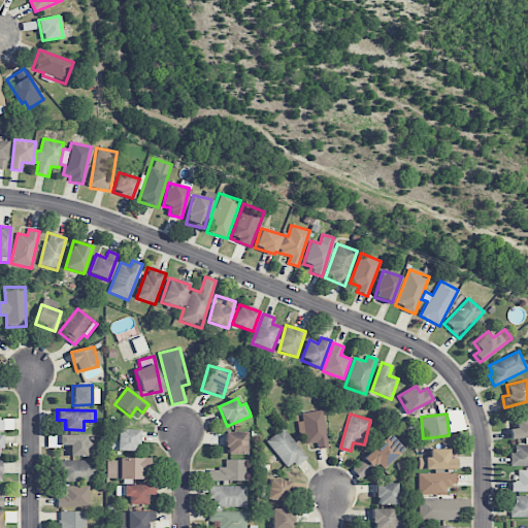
[(508,429),(509,438),(527,437),(527,417),(515,418),(516,429),(508,429)]
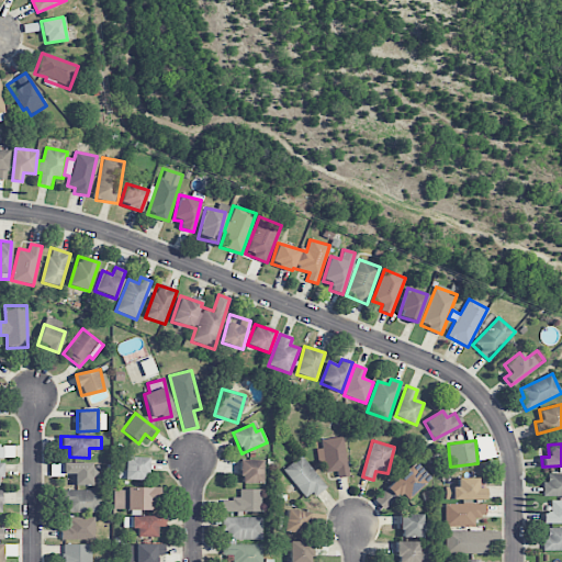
[(326,485),(301,456),(283,470),(307,499),(326,485)]
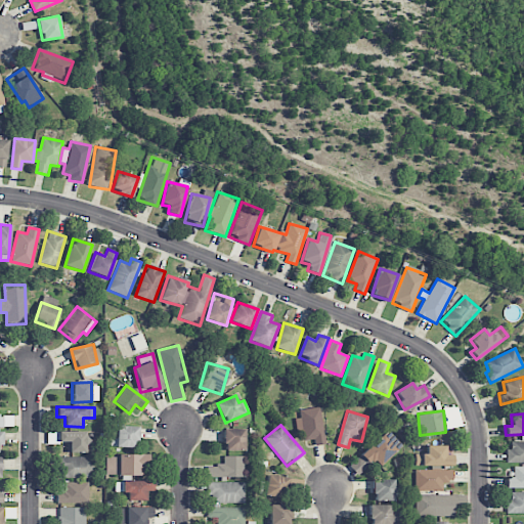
[(137,427),(117,426),(117,447),(137,448),(137,427)]
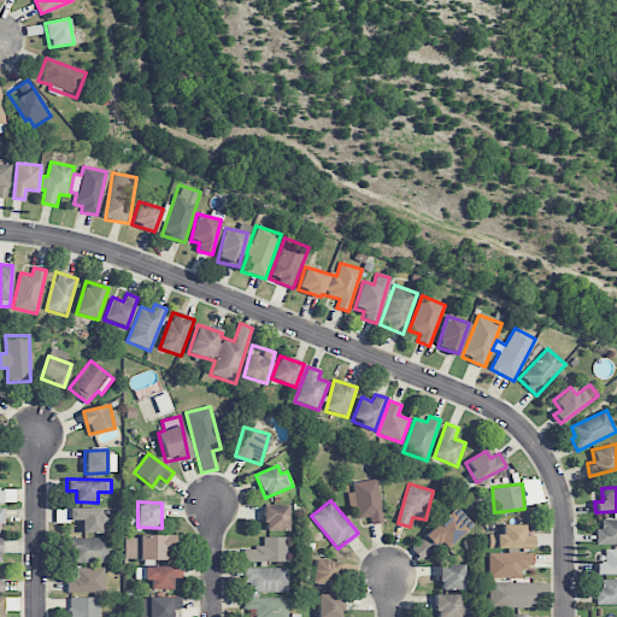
[(288,530),(288,505),(264,505),(264,530),(288,530)]
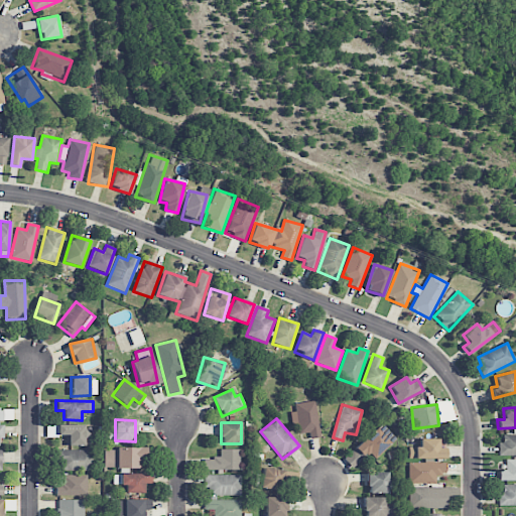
[(85,424),(57,425),(57,435),(67,435),(67,445),(91,445),(91,433),(85,434),(85,424)]
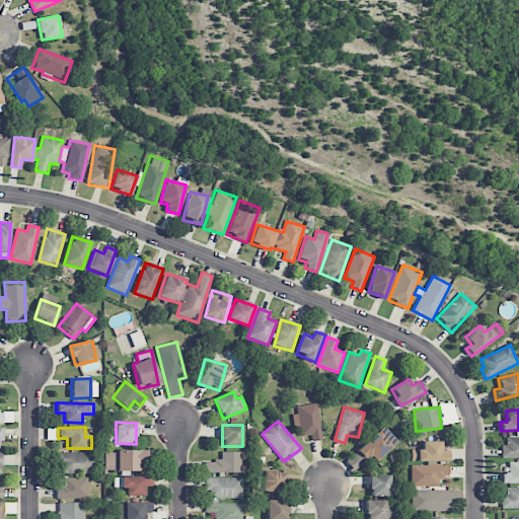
[(397,442),(383,427),(360,449),(374,463),(397,442)]
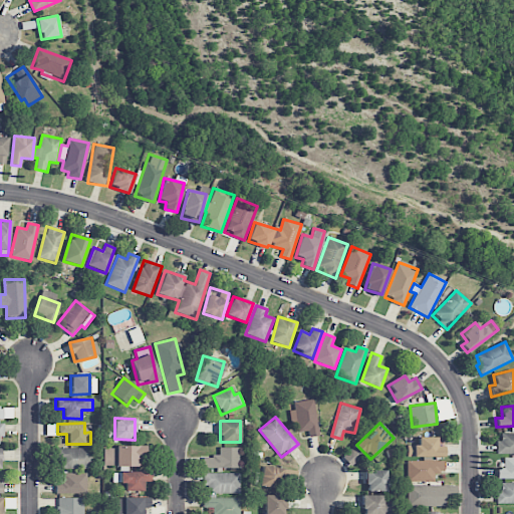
[(513,453),(513,433),(501,434),(501,441),(496,441),(496,454),(513,453)]
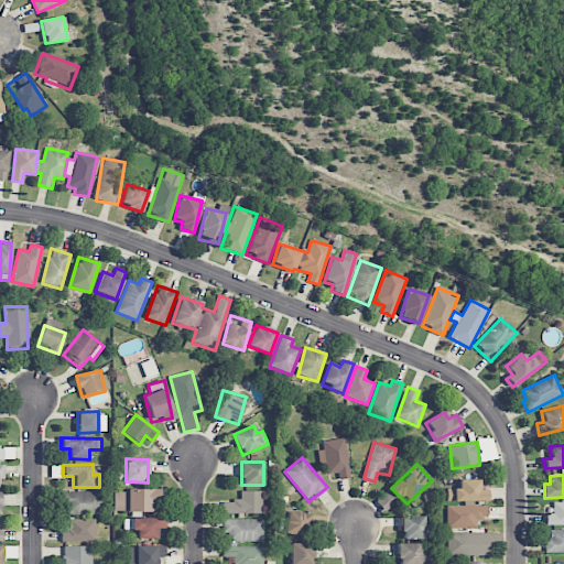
[(447,501),(487,500),(486,490),(479,490),(479,479),(458,480),(458,489),(446,489),(447,501)]
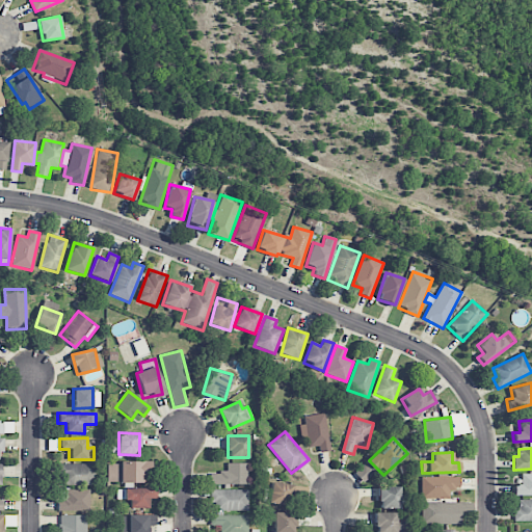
[(151,474),(151,462),(108,461),(108,482),(144,483),(144,474),(151,474)]
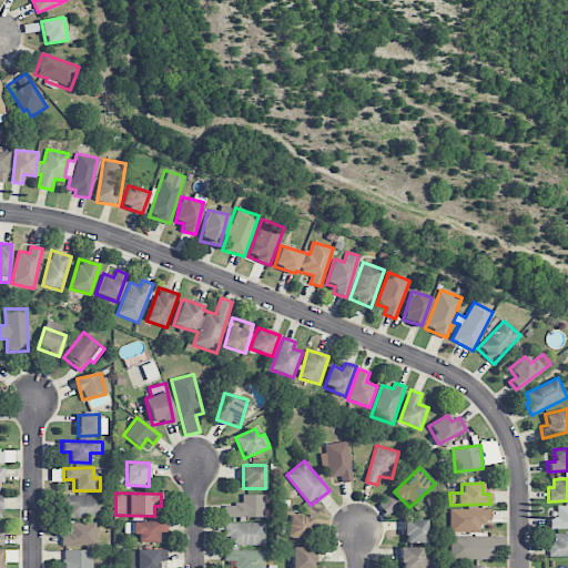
[(68,518),(103,518),(103,496),(62,495),(62,509),(68,509),(68,518)]
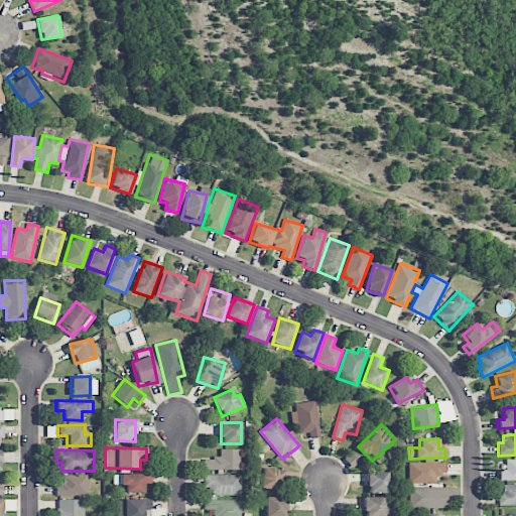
[(204,470),(241,470),(241,449),(221,449),(220,459),(204,459),(204,470)]
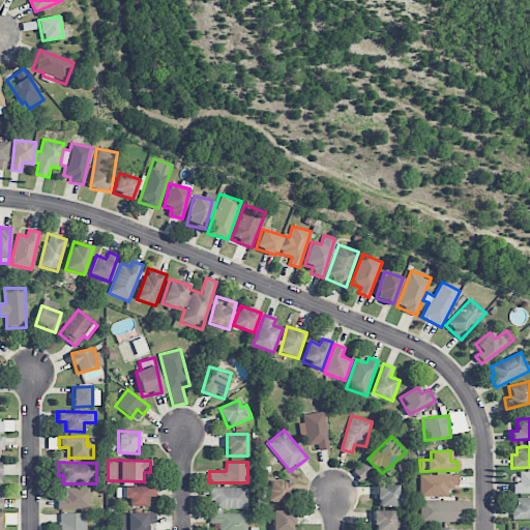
[(529,493),(529,472),(520,472),(520,483),(513,483),(513,494),(529,493)]
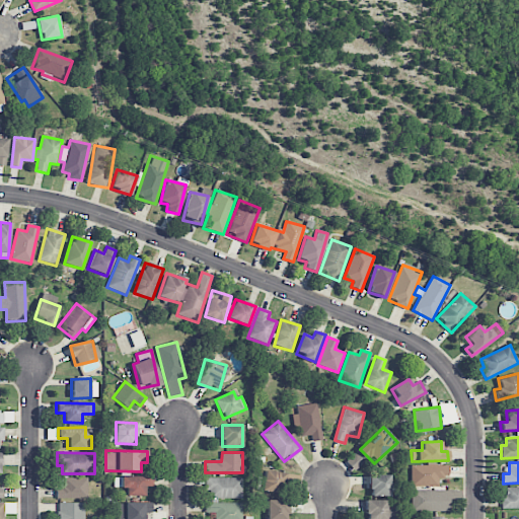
[(448,465),(411,465),(412,487),(438,487),(438,476),(448,476),(448,465)]
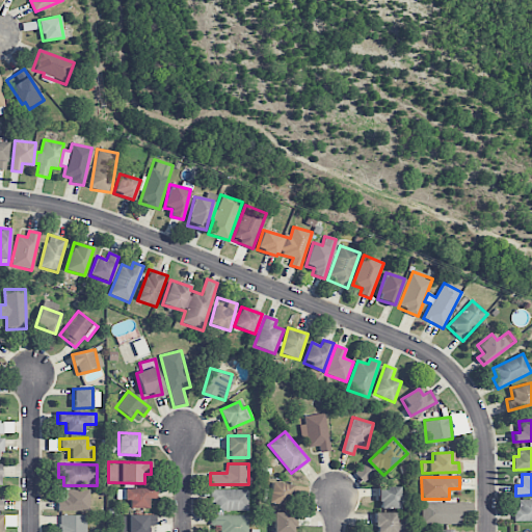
[(306,502),(309,487),(272,482),(269,503),(288,506),(289,499),(306,502)]
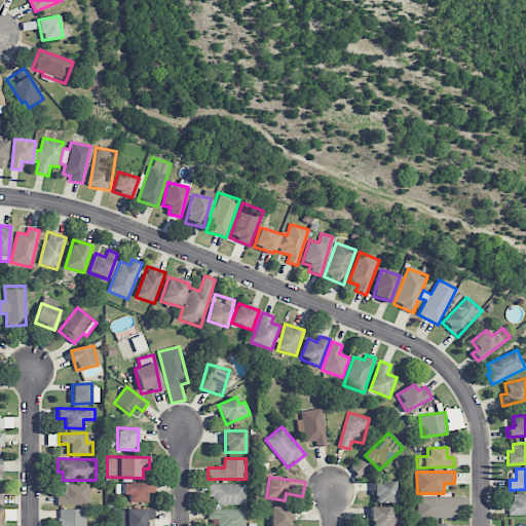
[(395,481),(374,481),(374,502),(395,502),(395,481)]
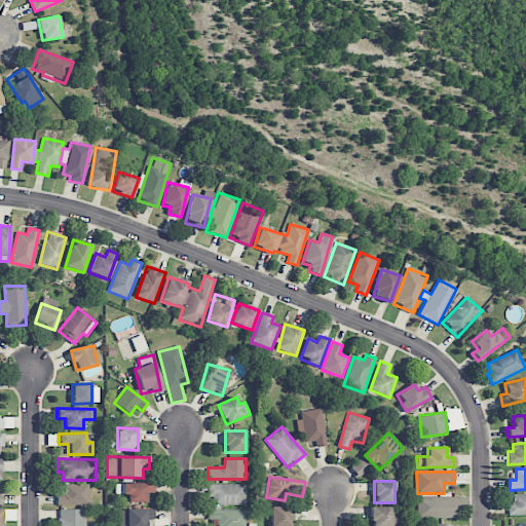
[(154,483),(117,483),(117,494),(128,494),(128,502),(147,502),(146,493),(154,493),(154,483)]
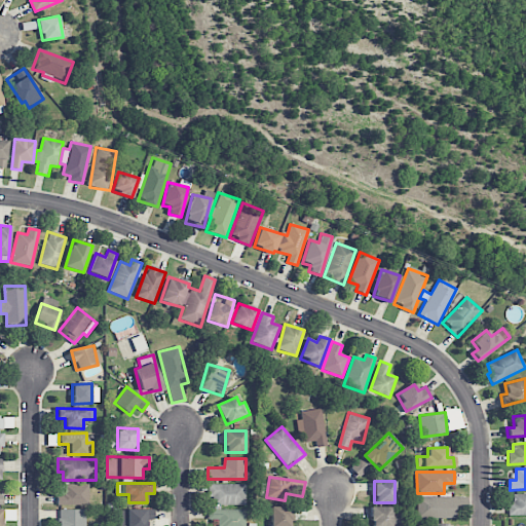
[(57,504),(88,505),(88,484),(64,484),(64,493),(58,493),(57,504)]
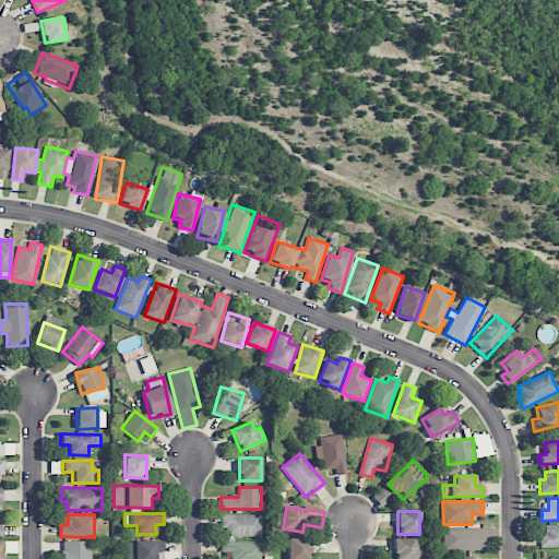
[(261,537),(261,515),(221,514),(221,527),(227,527),(227,537),(261,537)]
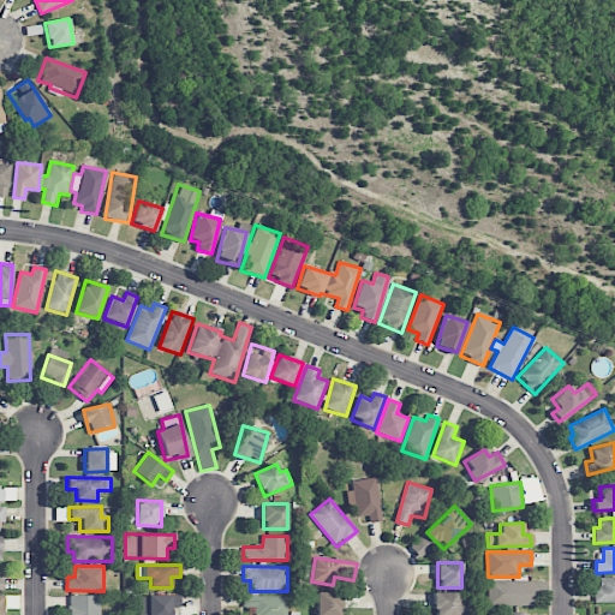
[(614,577),(596,578),(596,602),(614,602),(614,577)]
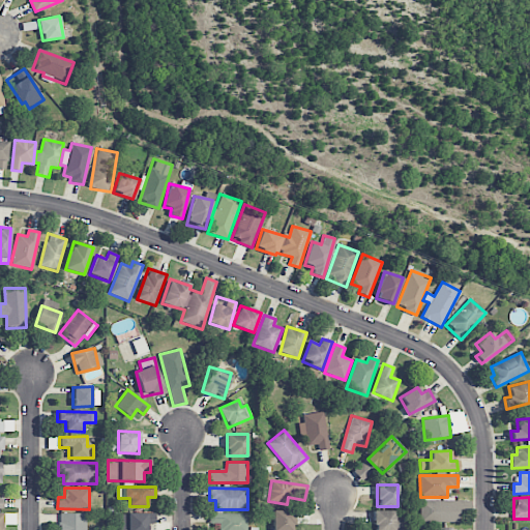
[(420,501),(420,522),(459,522),(459,500),(420,501)]
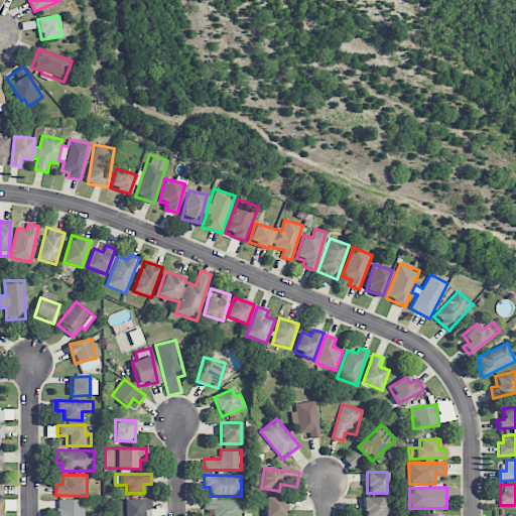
[(285,515),(286,497),(266,497),(265,515),(285,515)]
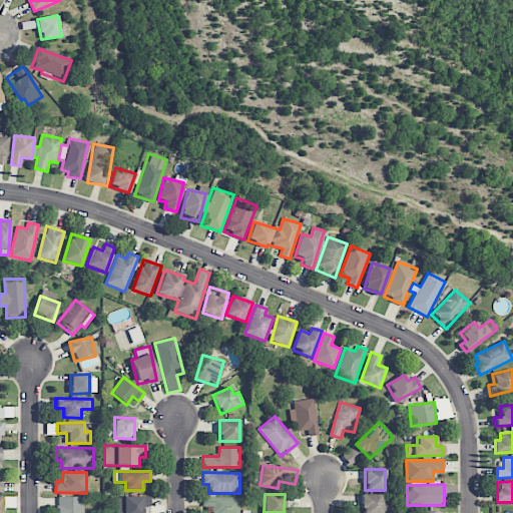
[(382,494),(362,494),(362,512),(387,512),(387,501),(382,501),(382,494)]
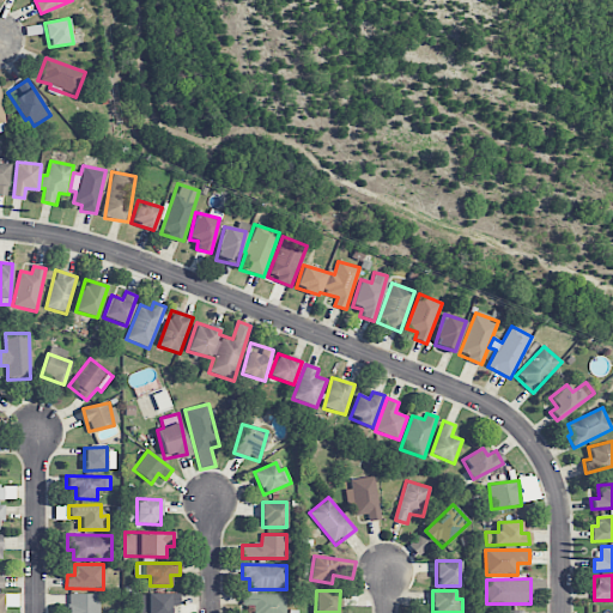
[(285,612),(286,594),(243,593),(243,605),(255,606),(254,612),(285,612)]
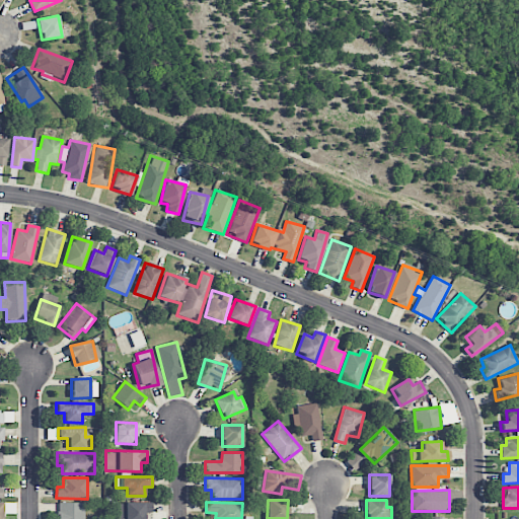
[(84,518),(85,503),(59,503),(58,518),(84,518)]
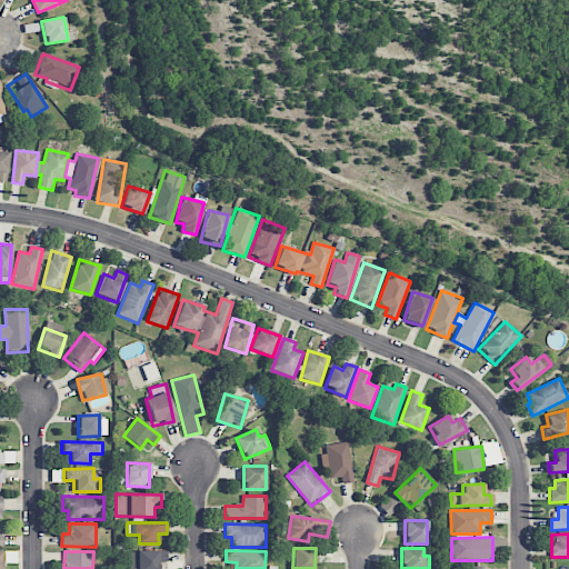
[(158,568),(158,562),(167,562),(167,551),(127,551),(127,568),(137,568),(136,568),(158,568)]
